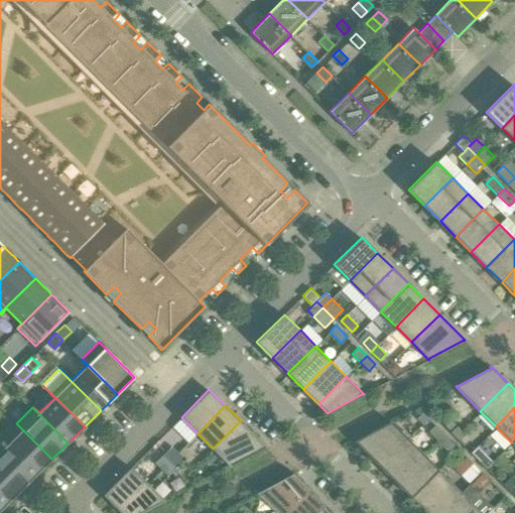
[(422,411),(417,417),(422,423),(428,417),(422,411)]
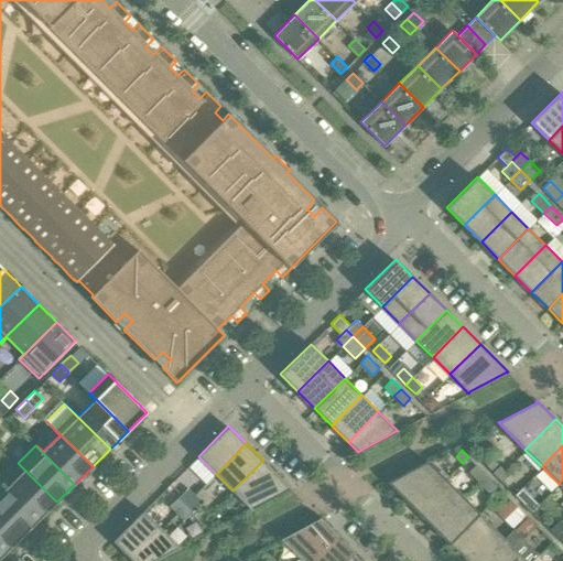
[(263,460),(233,491),(251,509),(252,508),(290,488),(291,487),(263,460)]
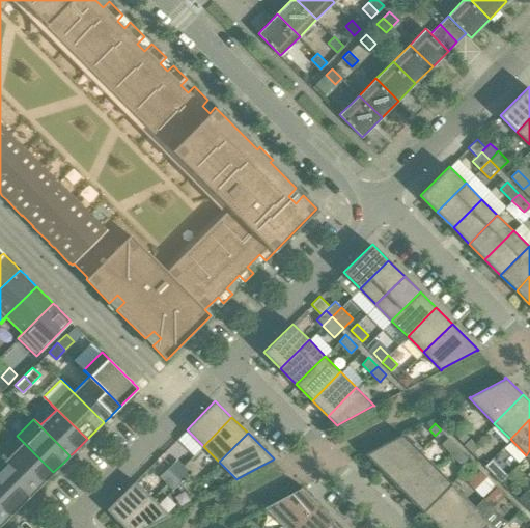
[(365,453),(391,479),(419,450),(401,433),(400,434),(401,434),(366,452),(365,453)]
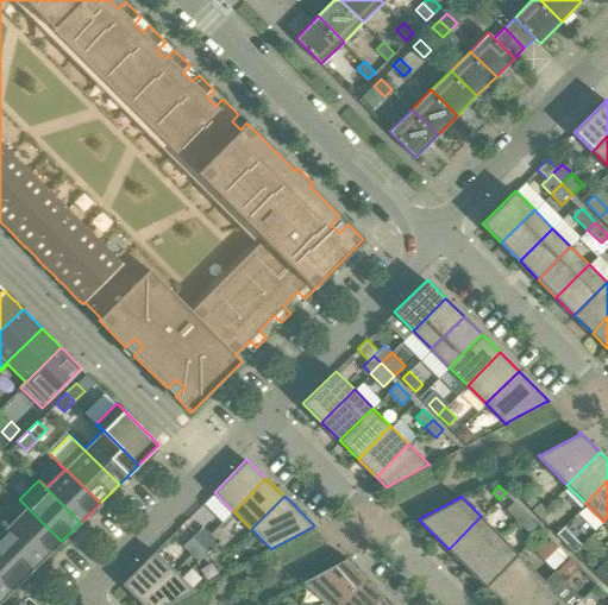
[(7,525),(42,561),(44,558),(45,559),(50,553),(50,552),(61,541),(19,499),(19,500),(25,508),(7,525)]
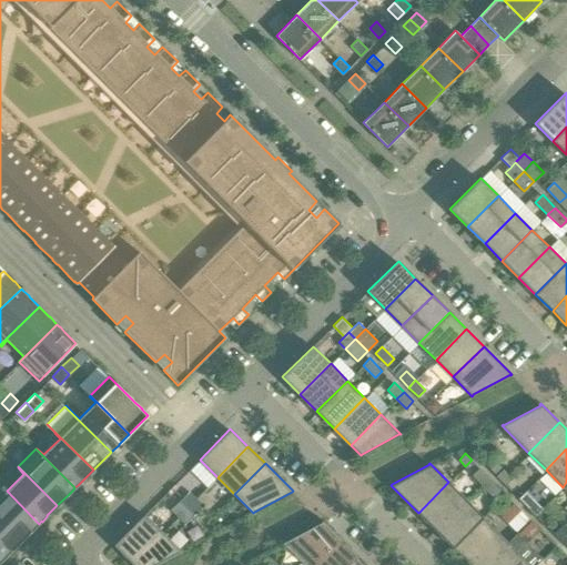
[(472,474),(482,484),(488,476),(479,467),(472,474)]
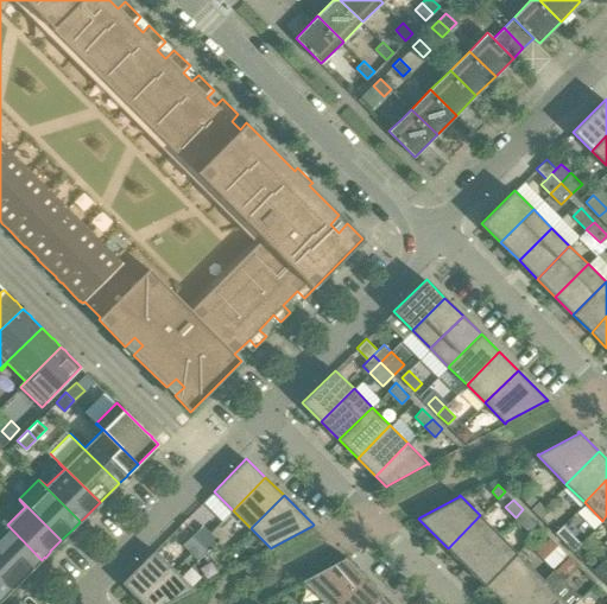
[(531,508),(542,517),(549,510),(539,500),(531,508)]
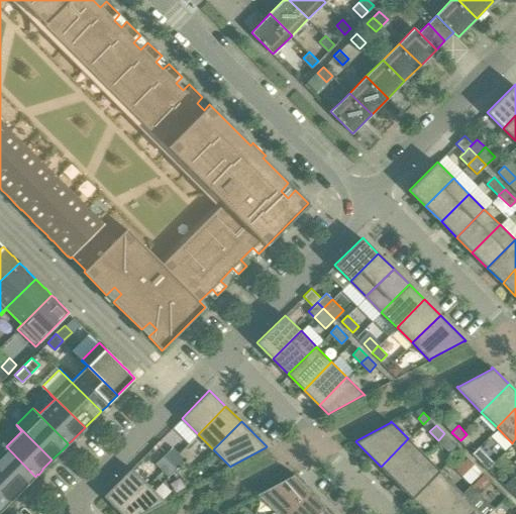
[(444,433),(438,440),(449,451),(455,445),(444,433)]
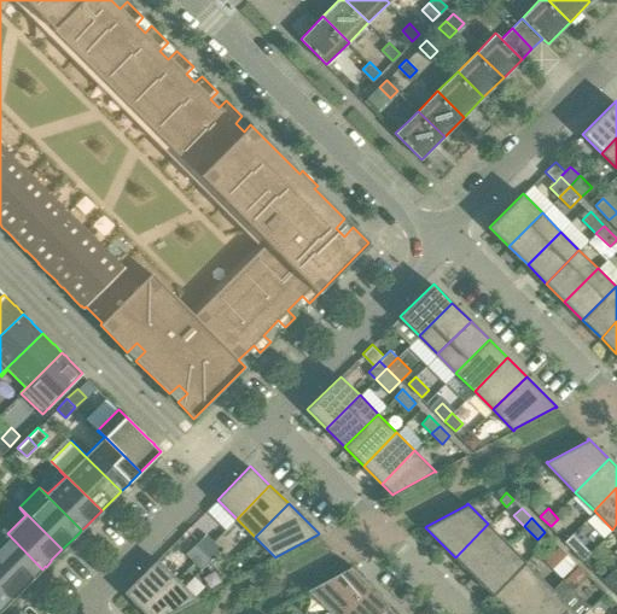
[(455,557),(473,576),(507,543),(488,524),(455,557)]
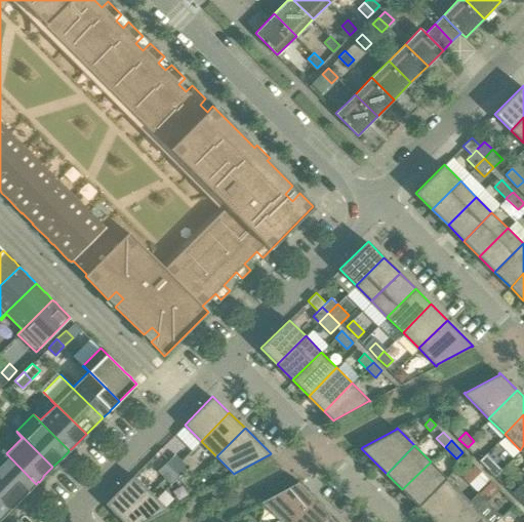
[(175,452),(166,462),(173,468),(182,459),(175,452)]
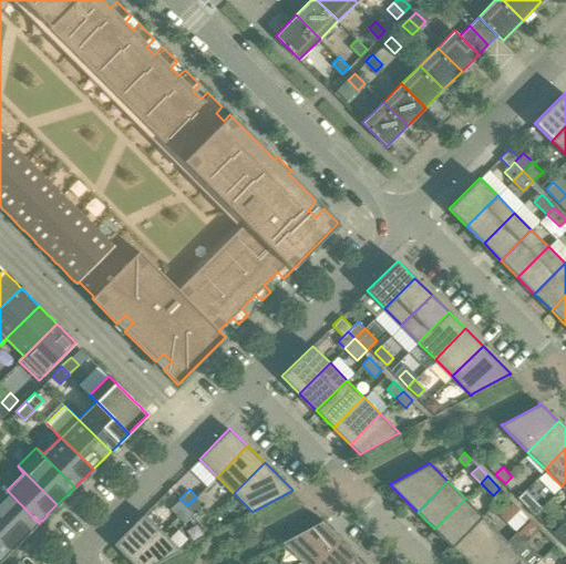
[(523,536),(537,524),(507,489),(493,501),(523,536)]
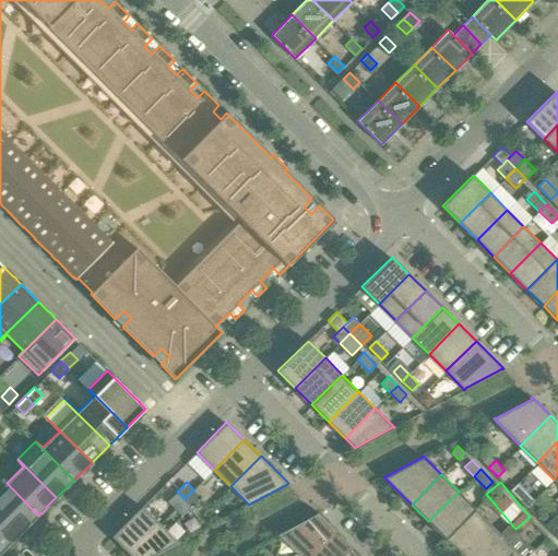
[(0,511),(21,533),(31,522),(32,523),(36,518),(38,516),(7,483),(0,489),(0,511)]
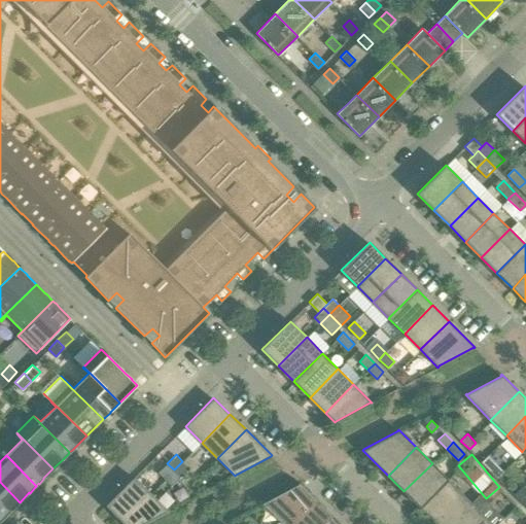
[(482,461),(488,468),(495,461),(488,455),(482,461)]
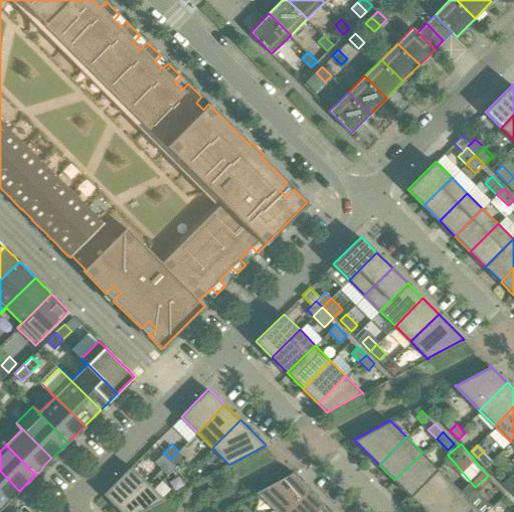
[(178,451),(170,459),(176,466),(185,457),(178,451)]
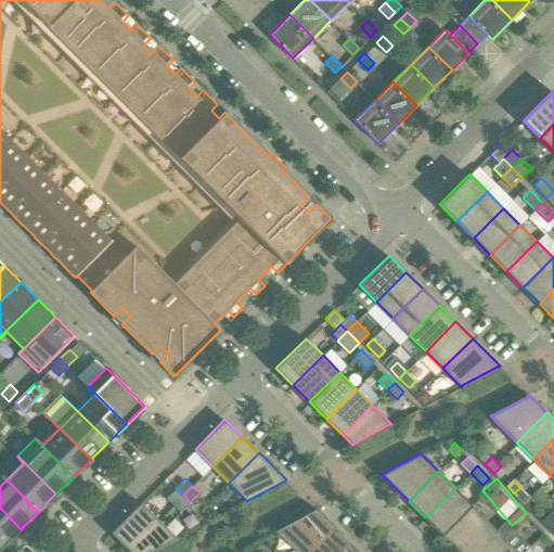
[(514,493),(524,502),(530,496),(522,486),(514,493)]
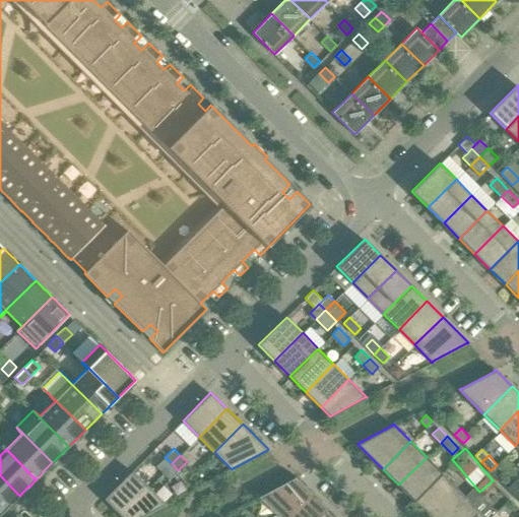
[(156,465),(163,472),(172,463),(165,457),(156,465)]
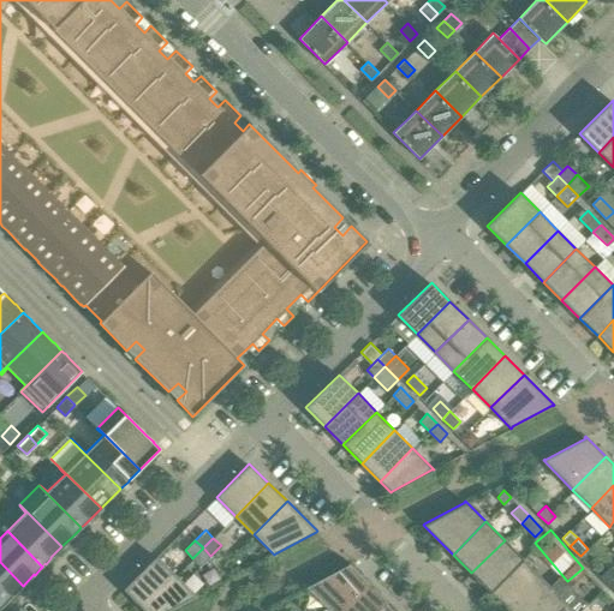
[(471,573),(489,592),(523,558),(505,540),(471,573)]
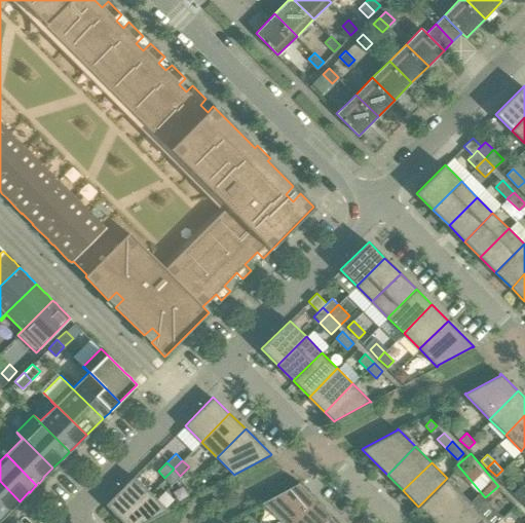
[(174,469),(164,478),(172,484),(180,476),(174,469)]
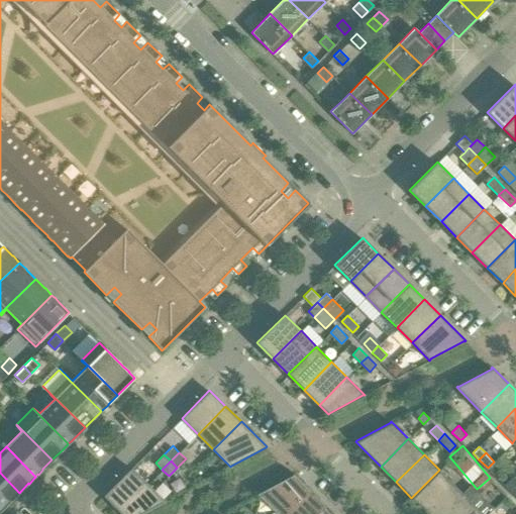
[(104,496),(120,512),(147,484),(131,468),(104,496)]
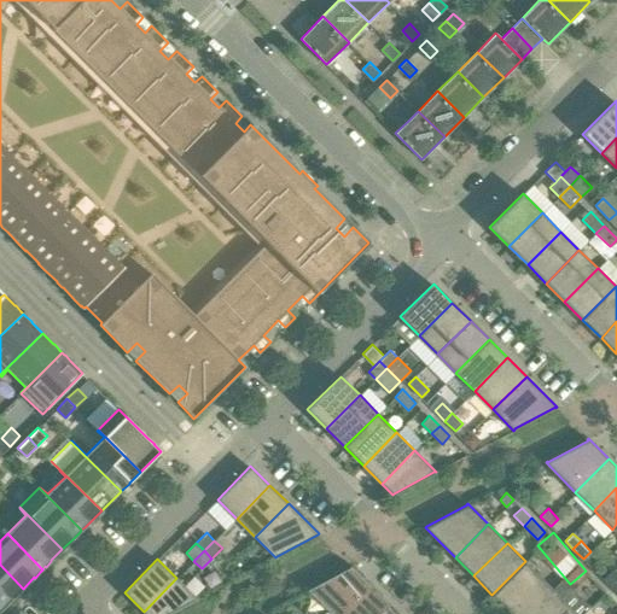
[(492,595),(511,613),(527,613),(553,589),(525,561),(492,595)]
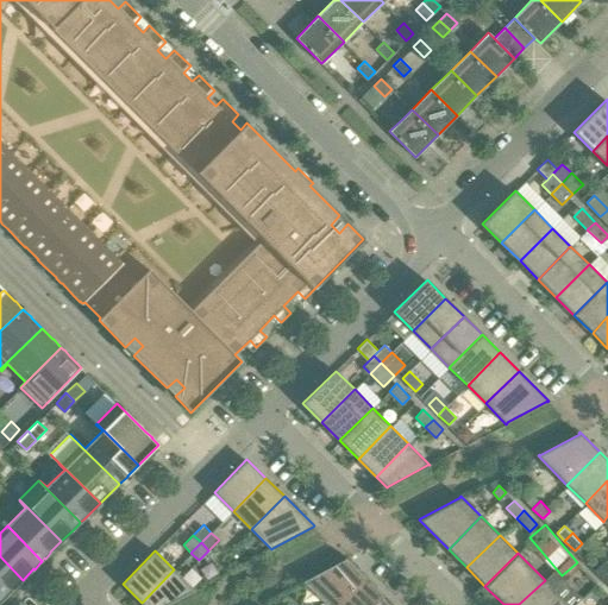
[(0,594),(4,599),(6,597),(12,591),(23,580),(0,556),(0,594)]
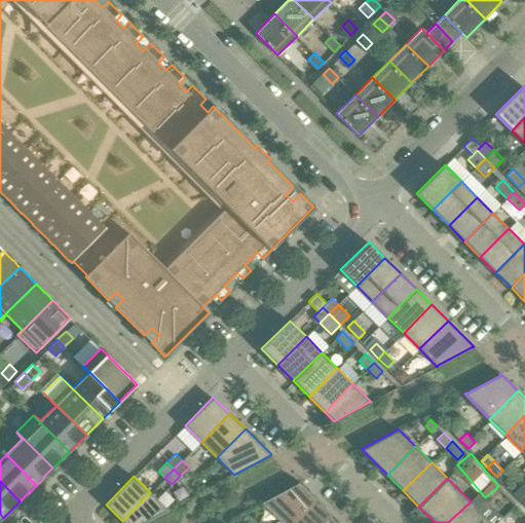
[(262,502),(283,522),(291,522),(315,499),(298,482),(297,483),(298,483),(263,501),(262,502)]
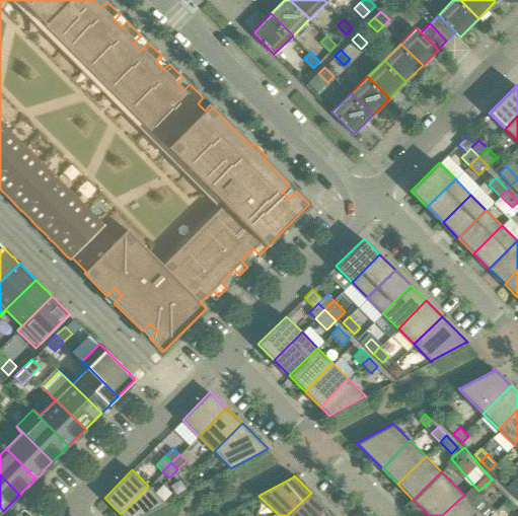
[(482,491),(497,507),(508,496),(494,481),(482,491)]
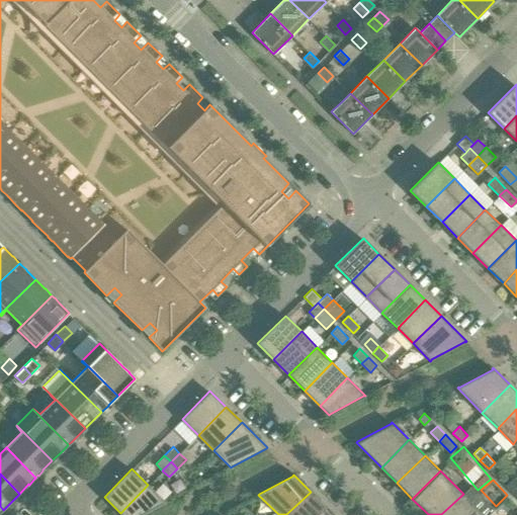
[(489,513),(495,505),(469,484),(463,492),(489,513)]
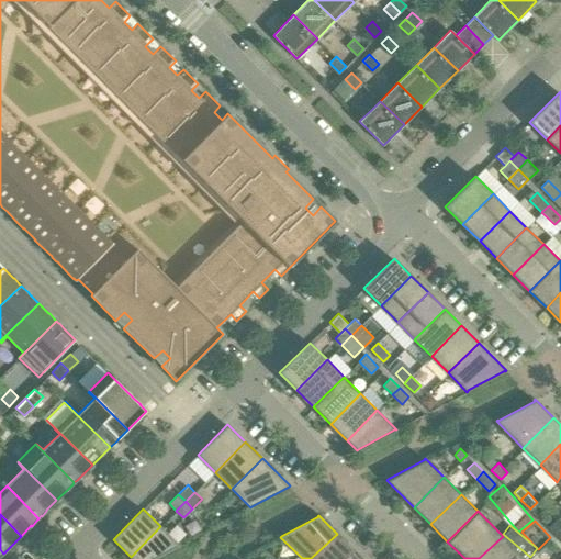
[(160,526),(131,557),(133,558),(153,558),(178,546),(179,546),(179,545),(160,526)]
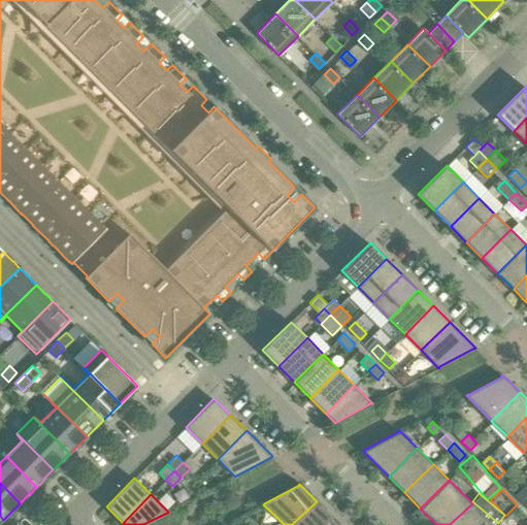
[(292,524),(324,524),(333,517),(317,501),(292,524)]
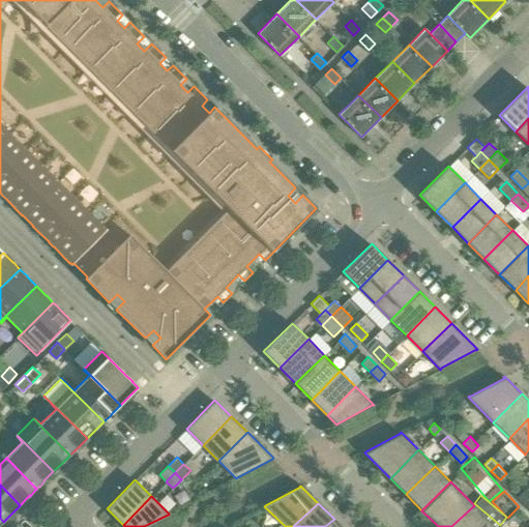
[(451,526),(496,526),(474,505),(451,526)]
